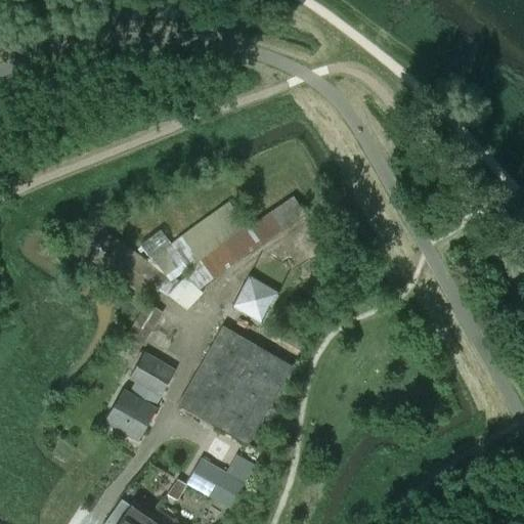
[(203,293),(200,288),(305,212),(293,194),(247,226),(228,201),(147,260),(97,225),(79,253),(151,301),(158,291),(166,297),(168,295),(186,309),(203,293)]
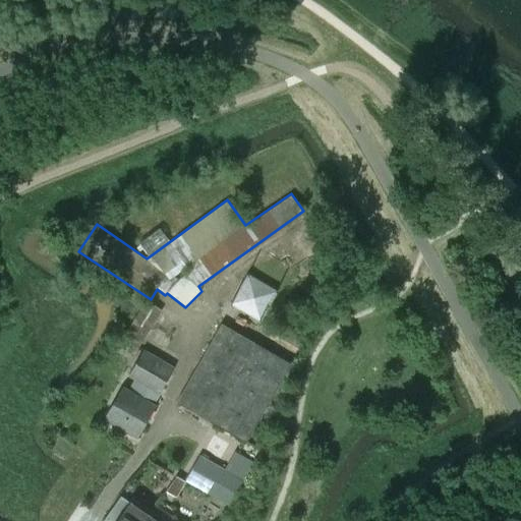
[(230,304),(259,321),(278,291),(247,273),(230,304)]
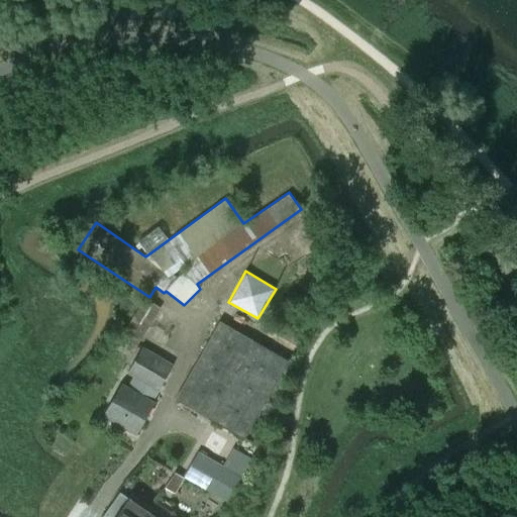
[(132,352),(161,308),(144,297),(115,343),(132,352)]
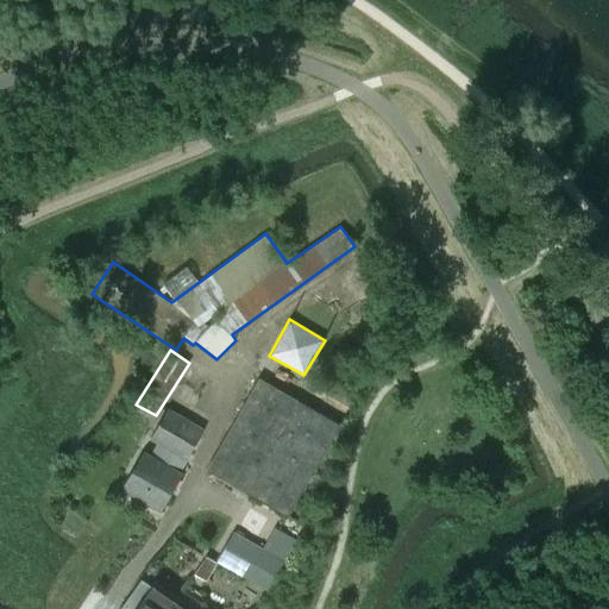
[(206,470),(288,518),(340,425),(258,377),(206,470)]
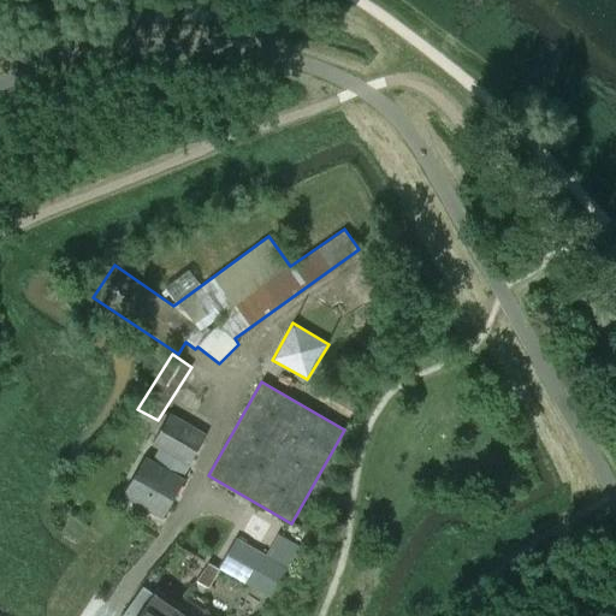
[(146,455),(122,496),(163,519),(185,479),(182,477),(188,467),(207,434),(170,413),(150,445),(158,449),(152,458),(146,455)]
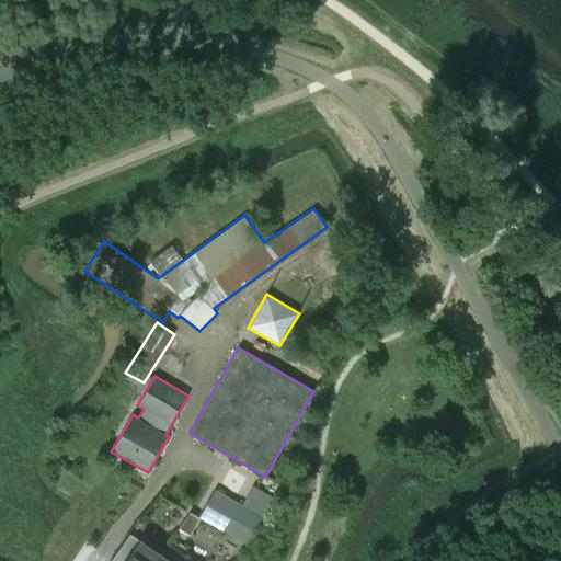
[(216,491),(199,518),(222,531),(239,504),(216,491)]
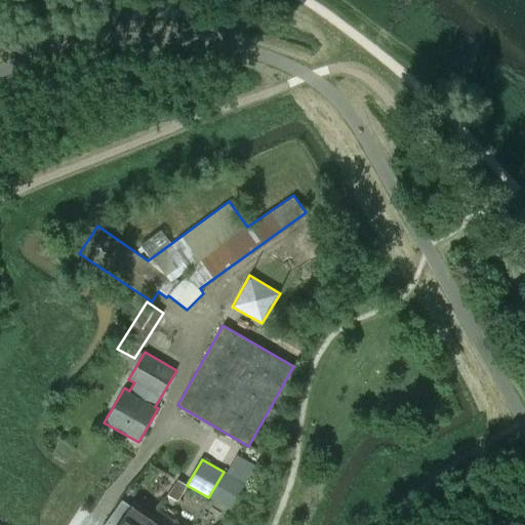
[(224,472),(208,497),(230,510),(244,484),(226,473),(224,472)]
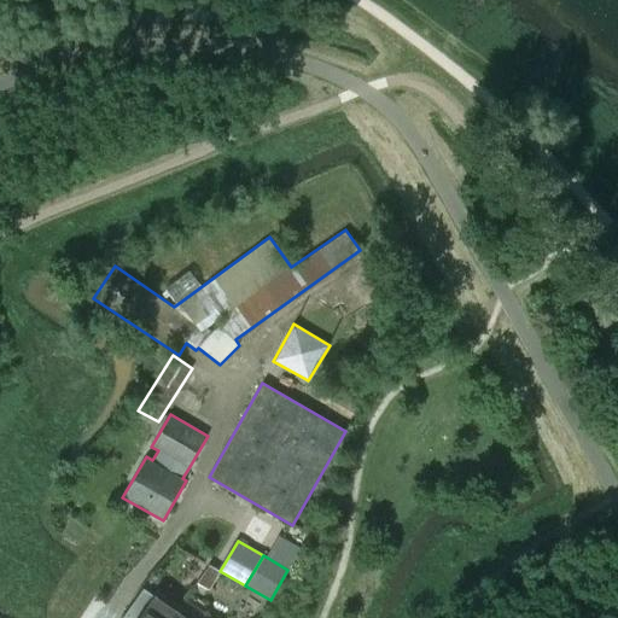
[(172,617),(180,607),(157,590),(153,596),(143,588),(121,617),(172,617)]
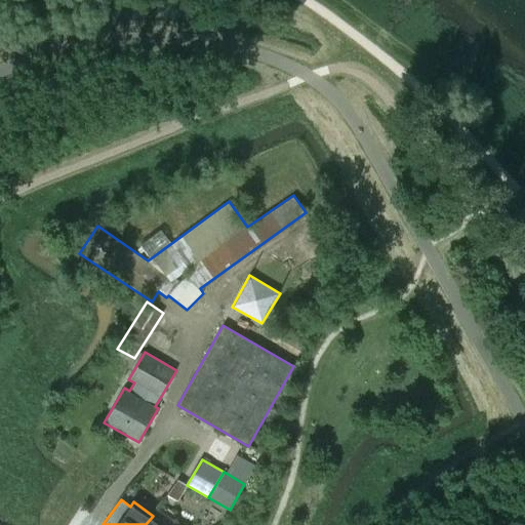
[(214,501),(204,517),(216,524),(218,524),(229,511),(214,501)]
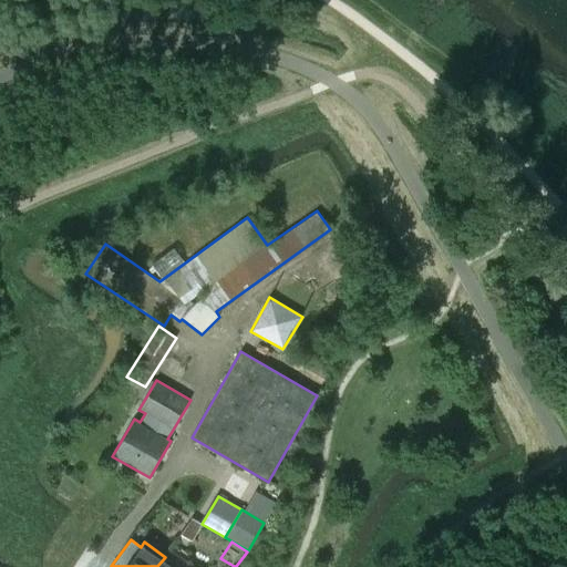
[(179,566),(165,557),(157,566),(179,566)]
